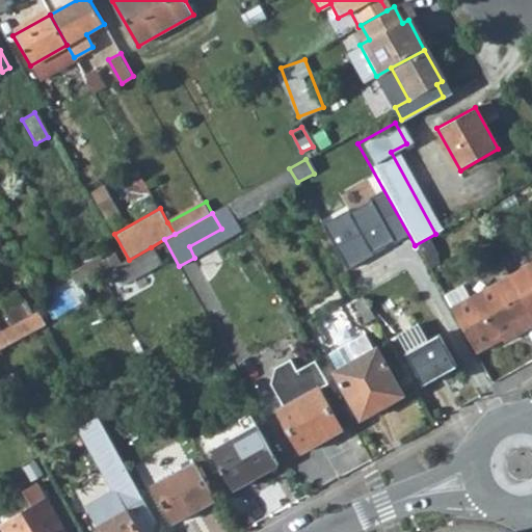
[(160,263),(151,247),(129,260),(121,264),(114,268),(124,283),(160,263)]
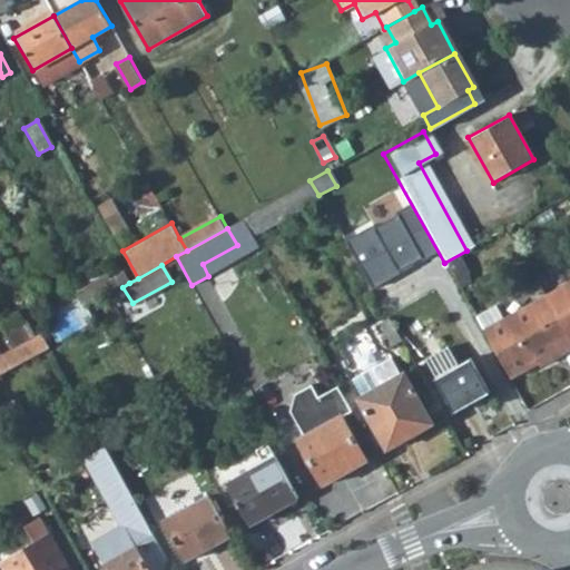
[(87,307),(109,294),(123,287),(129,283),(123,269),(106,278),(104,274),(74,291),(77,296),(84,308),(87,307)]
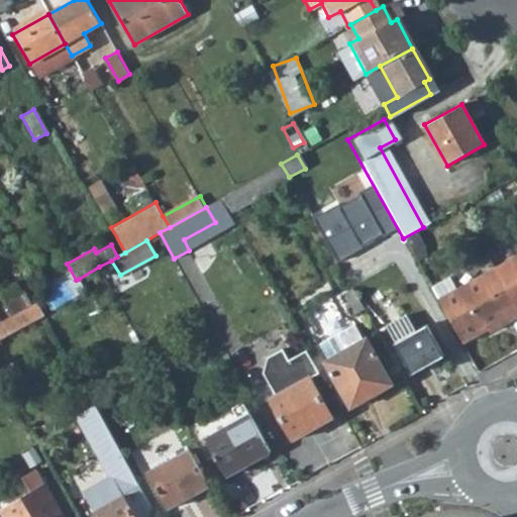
[(516,256),(493,271),(516,313),(516,256)]
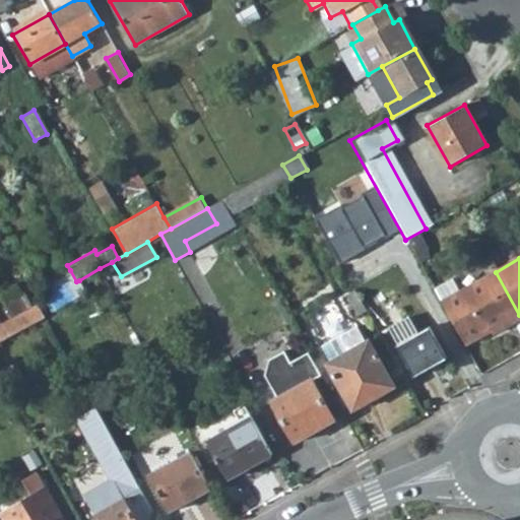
[(76,281),(70,270),(37,288),(43,301),(76,281)]
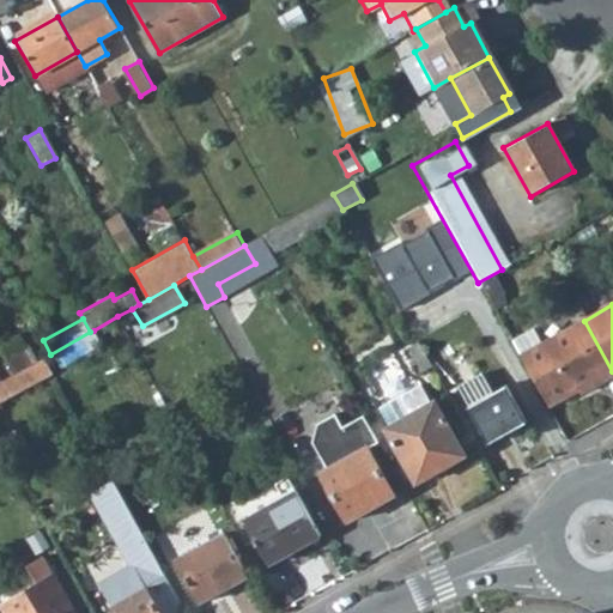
[(612,377),(612,371),(584,321),(519,357),(548,410),(578,393),(582,398),(612,377)]
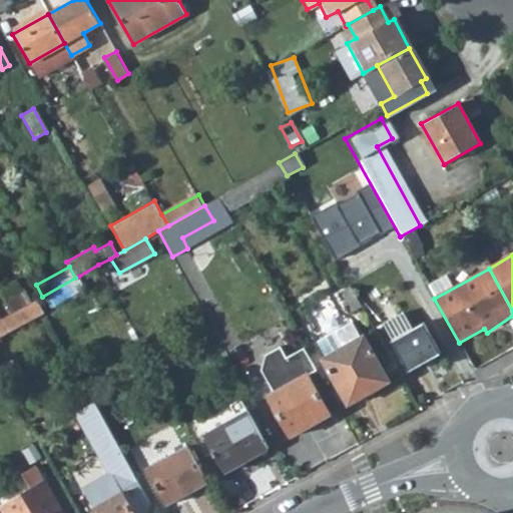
[(42,297),(49,310),(86,291),(78,277),(75,278),(42,297)]
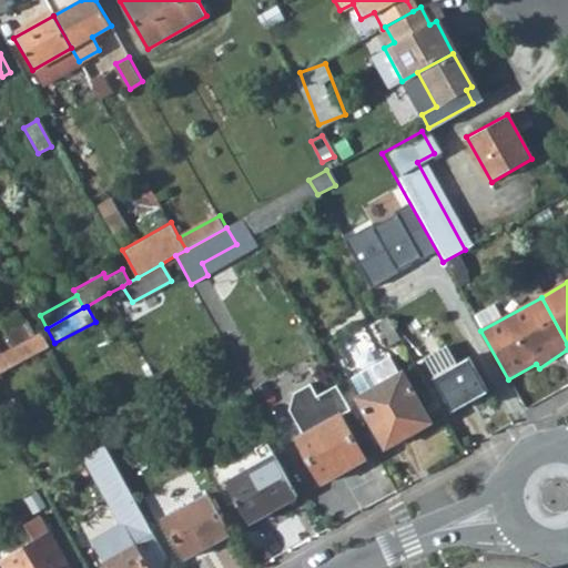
[(0,353),(10,348),(0,330),(0,353)]
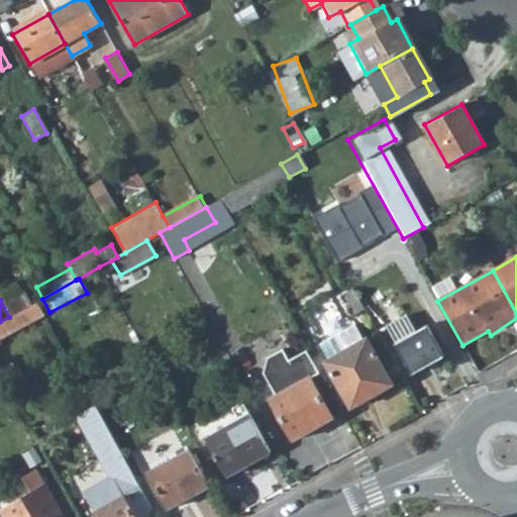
[(22,309),(9,317),(0,321),(0,336),(28,322),(43,315),(36,302),(22,309)]
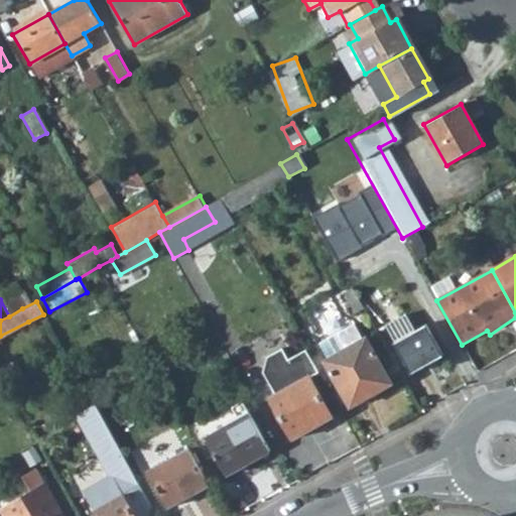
[(415,331),(406,314),(387,326),(396,342),(394,343),(409,372),(440,354),(424,326),(415,331)]
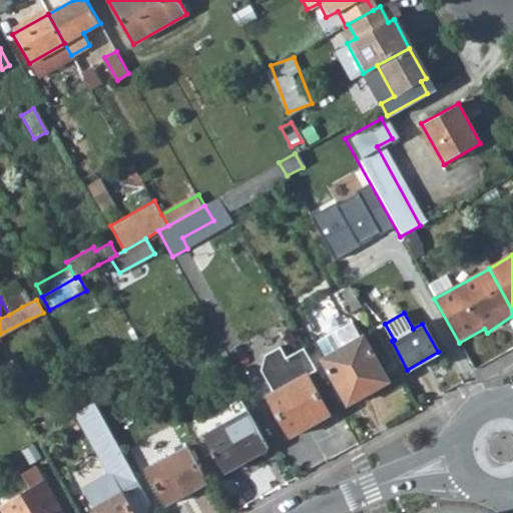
[(359,337),(351,323),(316,342),(324,355),(320,358),(346,403),(388,380),(363,334),(359,337)]
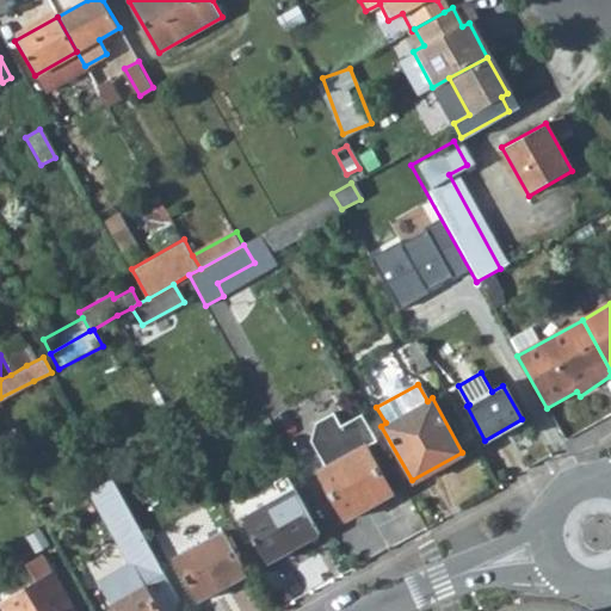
[(346,517),(392,492),(365,445),(376,440),(362,413),(340,425),(333,411),(318,420),(310,438),(325,466),(319,469),(346,517)]
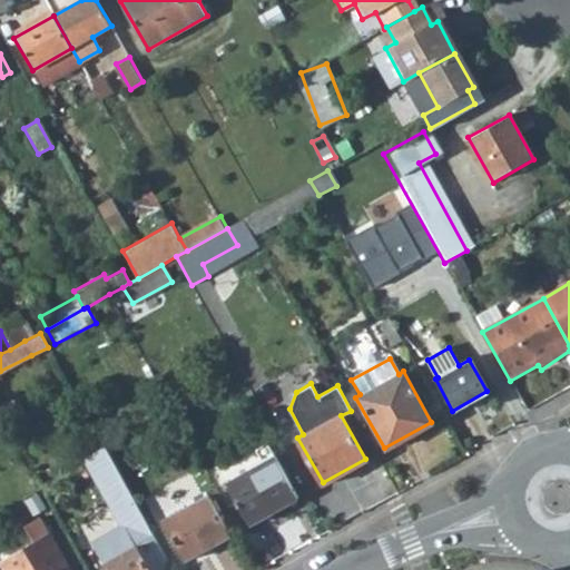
[(102,446),(86,457),(124,526),(90,543),(105,569),(148,569),(135,544),(151,534),(102,446)]
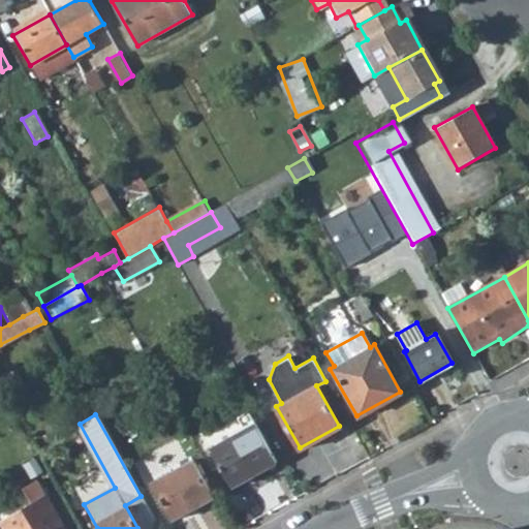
[(274,462),(253,424),(208,447),(229,487),(274,462)]
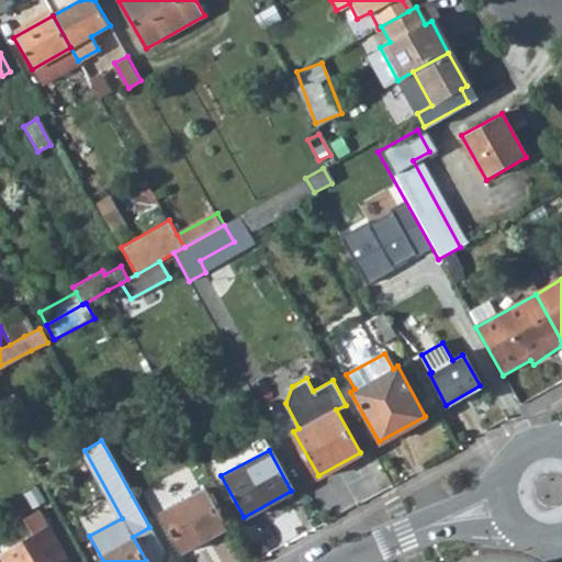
[(225,528),(203,489),(159,513),(181,552),(225,528)]
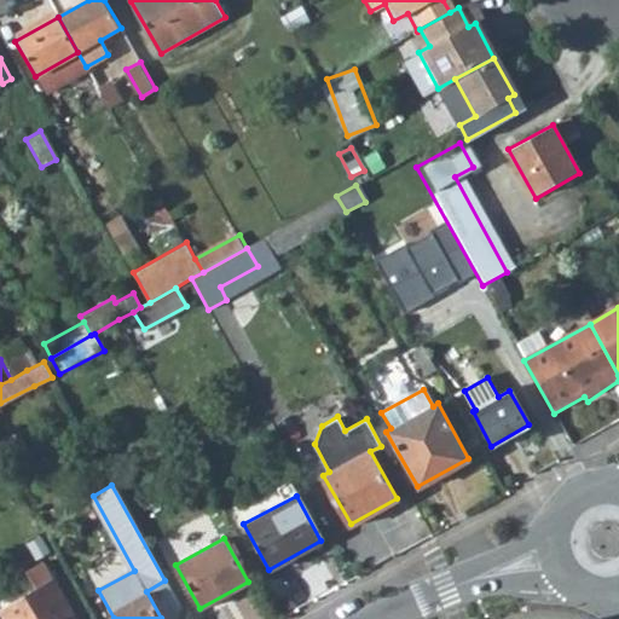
[(28,568),(40,589),(1,609),(5,618),(75,618),(42,560),(28,568)]
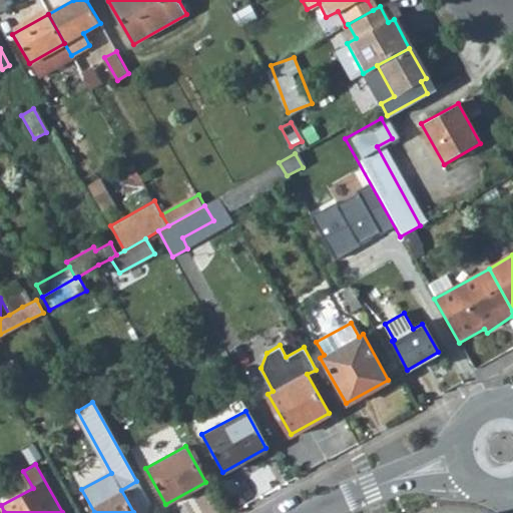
[(207,483),(194,492),(206,512),(217,512),(223,510),(207,483)]
